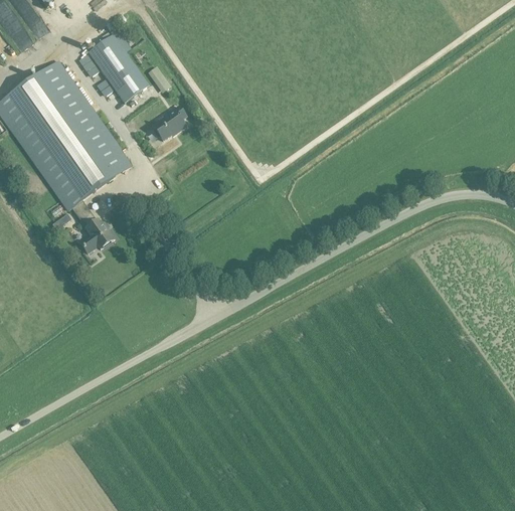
[(0,0),(0,14),(4,21),(12,16),(2,0),(0,0)]
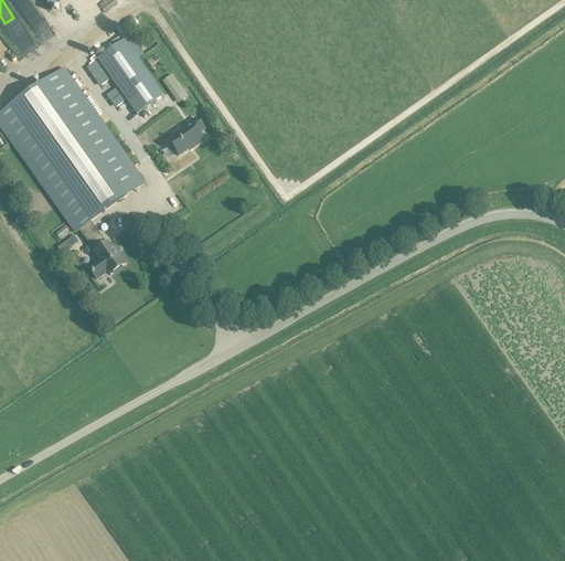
[(112,0),(102,6),(104,11),(119,2),(118,0),(112,0)]
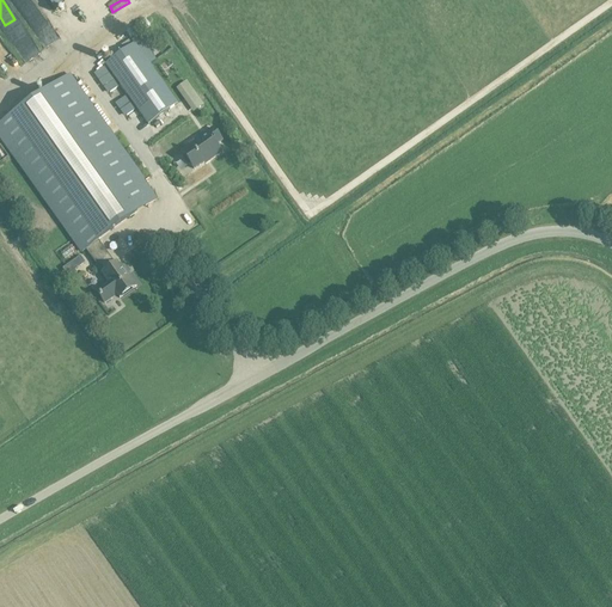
[(105,6),(98,12),(105,22),(112,16),(105,6)]
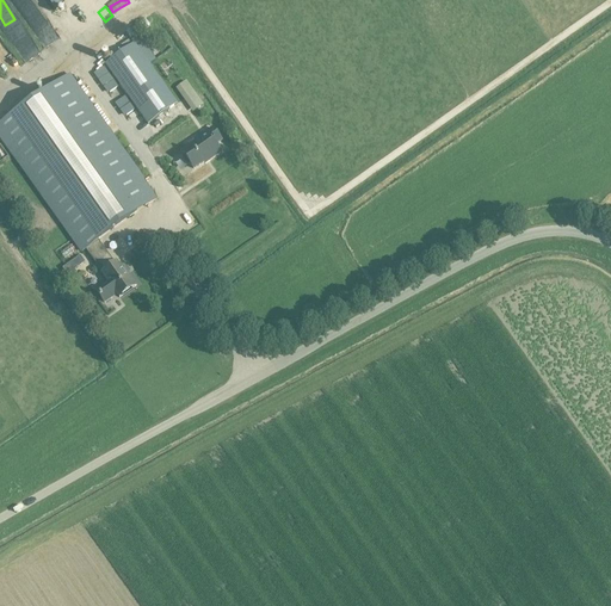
[(135,41),(105,61),(148,121),(177,99),(135,41)]
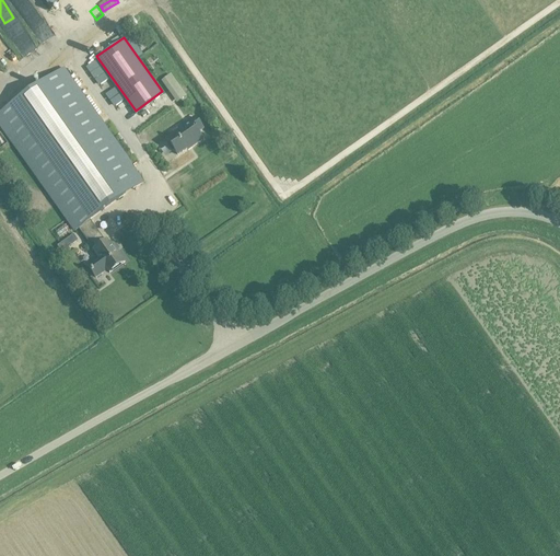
[(0,120),(74,227),(78,224),(90,216),(93,213),(143,178),(63,66),(0,111),(0,120)]
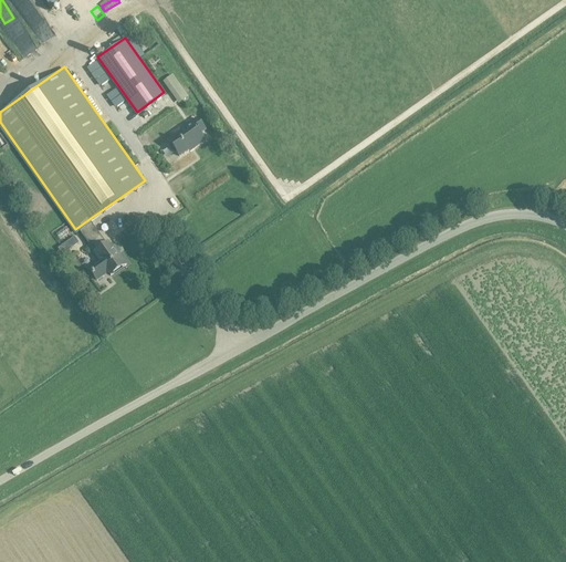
[(185,126),(169,137),(180,153),(194,144),(195,145),(205,137),(199,131),(205,127),(197,115),(184,125),(185,126)]
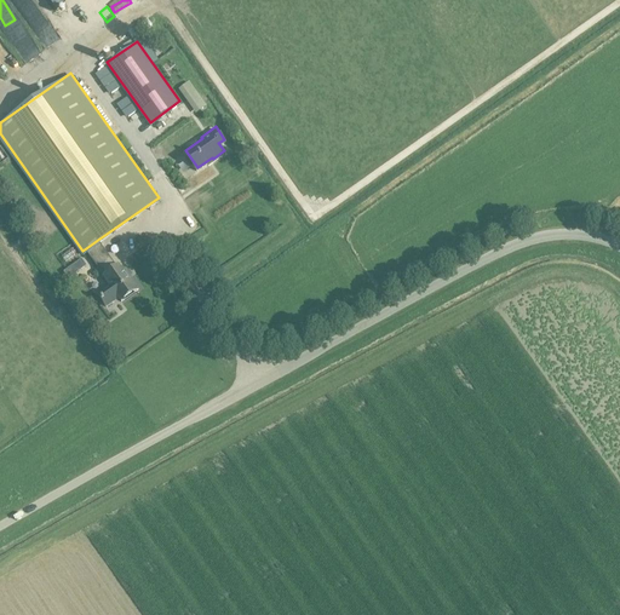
[(99,239),(86,248),(104,274),(109,281),(97,289),(107,303),(119,294),(121,298),(138,286),(131,275),(128,276),(119,263),(118,264),(99,239)]
